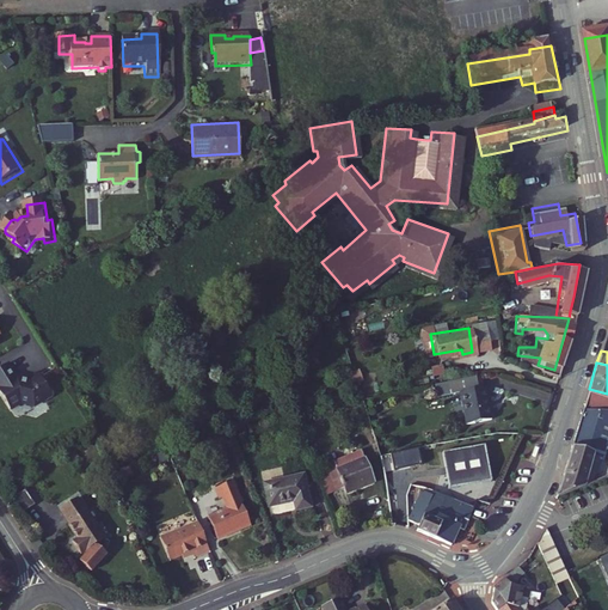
[(12,398),(20,410),(31,403),(45,406),(55,400),(53,398),(63,391),(55,379),(53,382),(48,374),(38,380),(26,378),(26,379),(17,365),(1,374),(11,389),(16,397),(12,398)]
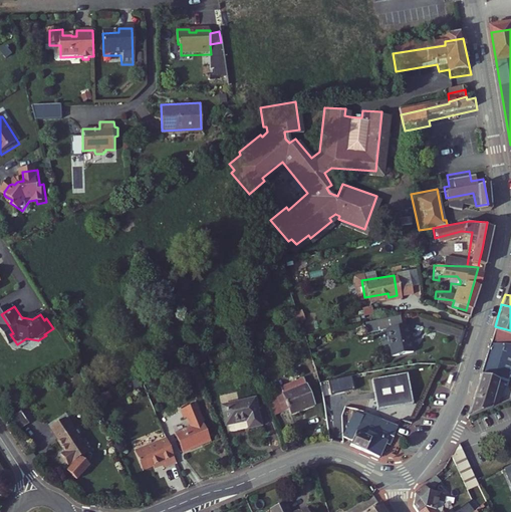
[(297,306),(274,316),(277,323),(299,313),(297,306)]
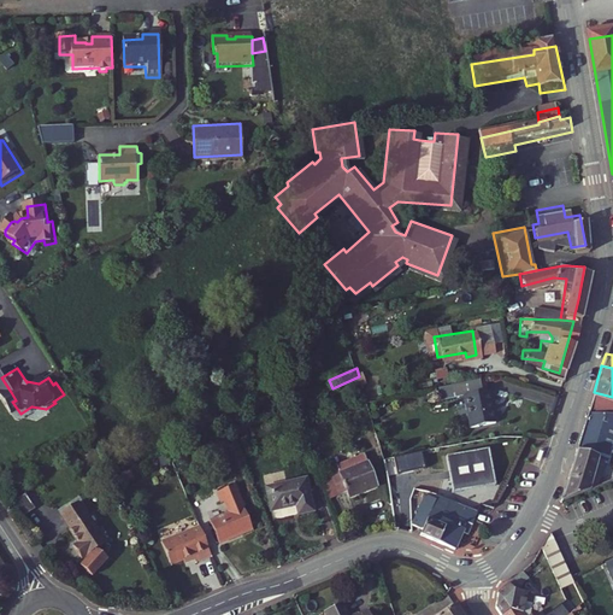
[(496,417),(491,387),(487,387),(484,376),(441,382),(442,396),(467,392),(473,422),(496,417)]
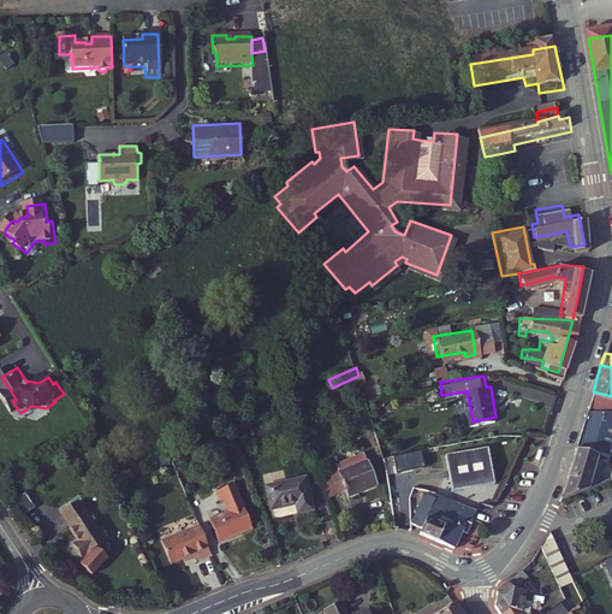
[(610,417),(611,412),(611,396),(593,391),(584,418),(610,417)]
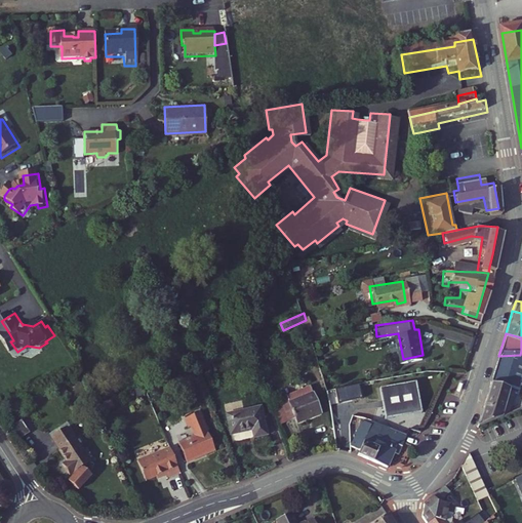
[(516,394),(521,374),(521,359),(497,359),(487,391),(506,396),(508,391),(516,394)]
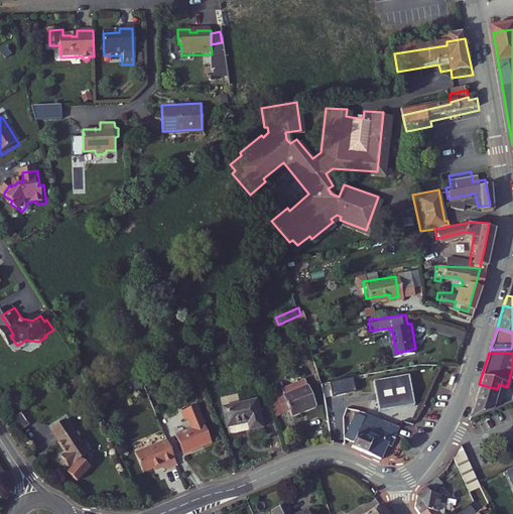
[(411,369),(376,370),(376,383),(380,383),(380,388),(376,388),(376,401),(412,400),(412,387),(408,387),(408,382),(412,382),(411,369)]
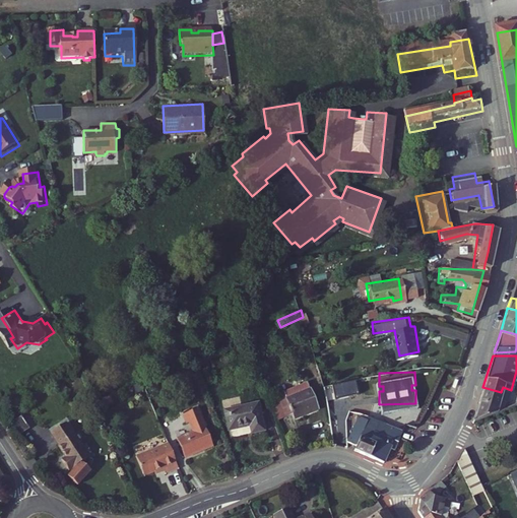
[(347,375),(332,378),(334,390),(349,387),(347,375)]
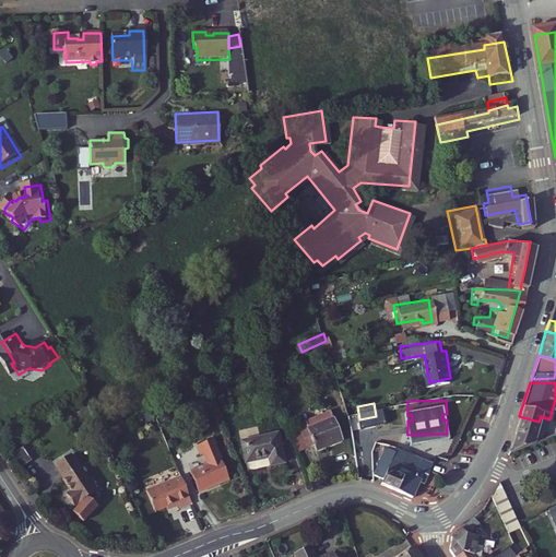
[(347,433),(334,404),(302,418),(303,423),(312,442),(312,445),(319,441),(321,445),(347,433)]
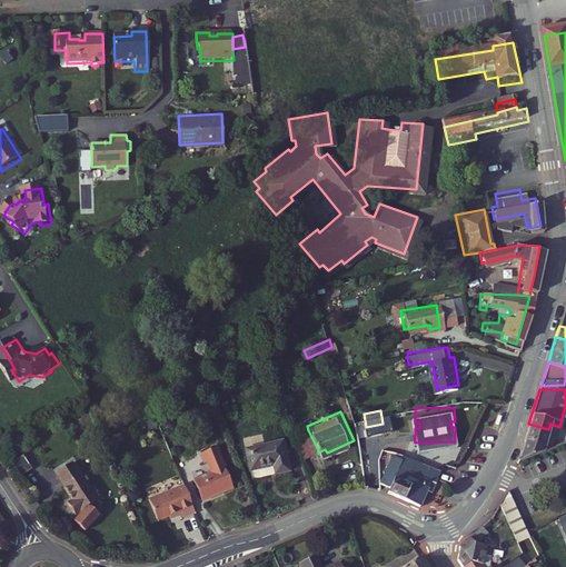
[(544,456),(552,430),(548,429),(528,424),(520,449),(544,456)]
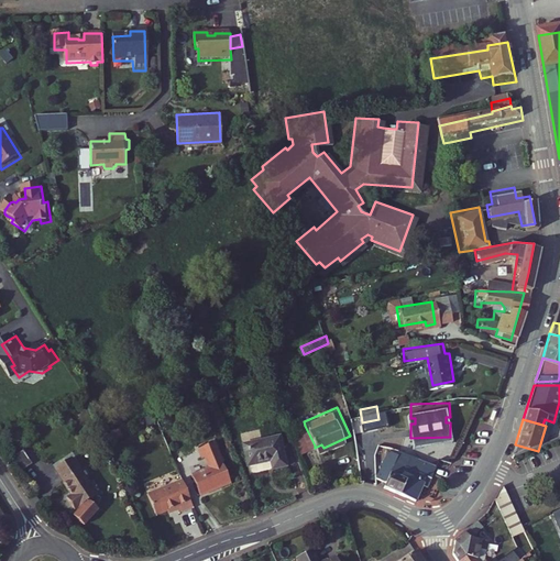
[(305,426),(295,430),(304,450),(315,446),(305,426)]
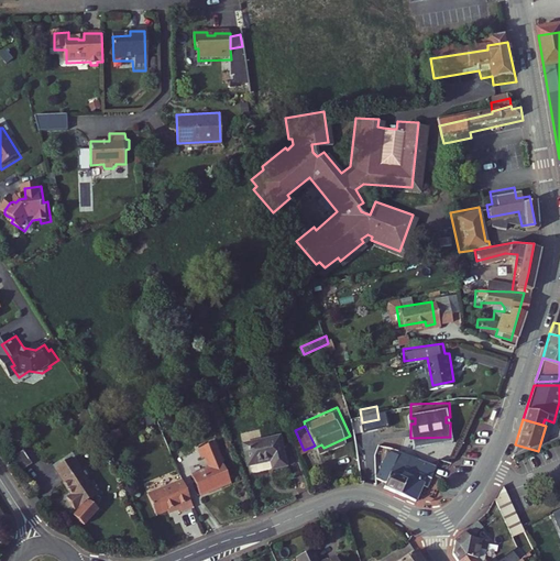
[(292,464),(286,435),(249,441),(252,462),(274,458),(276,466),(292,464)]
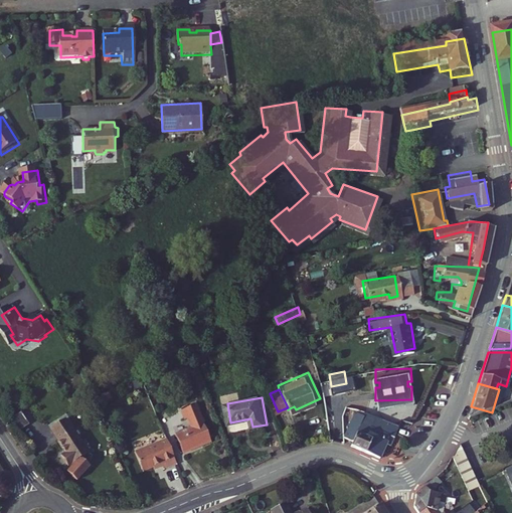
[(465,426),(493,412),(492,412),(471,406),(465,426)]
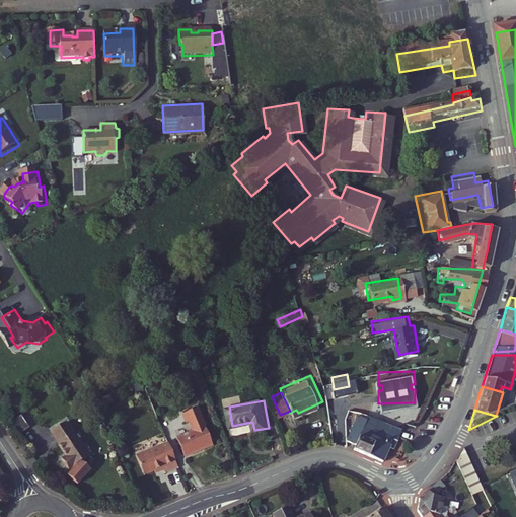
[(224,448),(207,412),(193,419),(202,437),(189,443),(197,461),(224,448)]
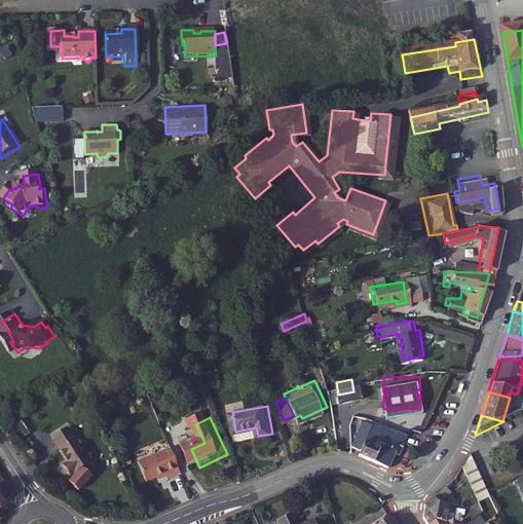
[(374,427),(366,423),(353,449),(364,453),(363,458),(391,472),(399,457),(403,458),(411,438),(375,424),(374,427)]
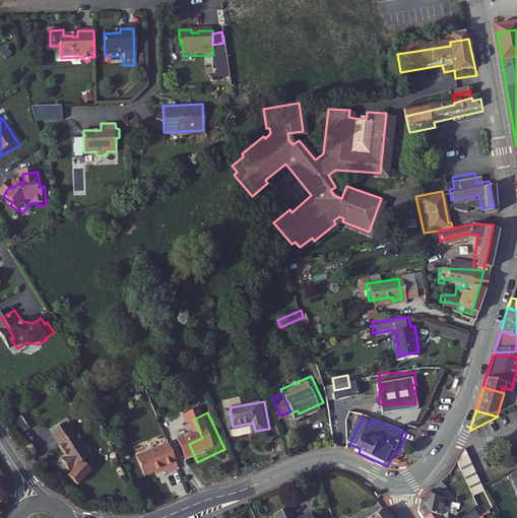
[(99,452),(100,451),(84,431),(82,433),(74,423),(63,431),(70,442),(69,442),(77,453),(74,456),(81,465),(82,464),(84,466),(80,471),(82,473),(85,476),(88,478),(91,478),(100,467),(98,464),(100,461),(102,458),(102,456),(103,453),(99,452)]
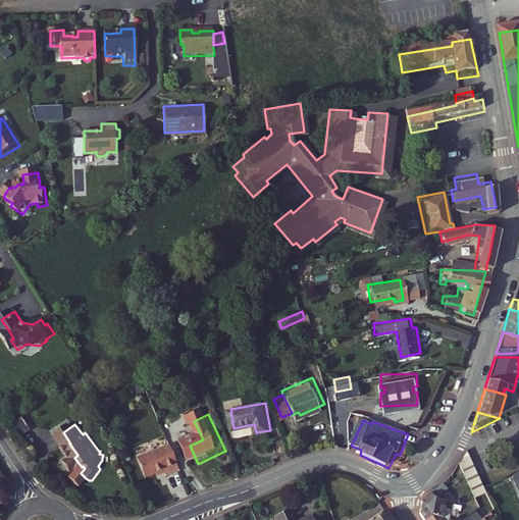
[(179,481),(193,475),(180,450),(152,464),(161,483),(177,476),(179,481)]
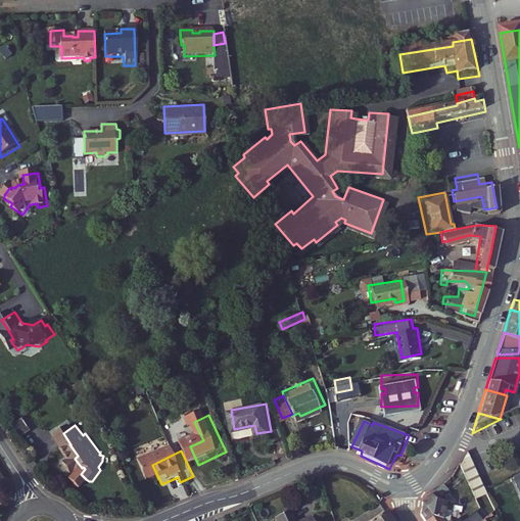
[(483,482),(471,456),(466,462),(492,516),(498,514),(483,482)]
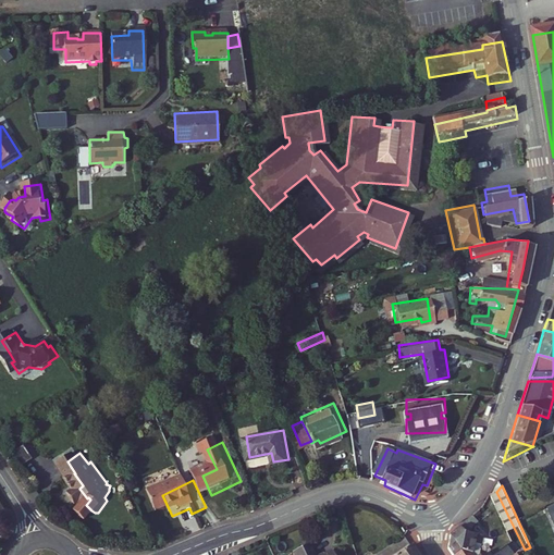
[(525,550),(496,492),(493,497),(516,546),(519,552),(525,550)]
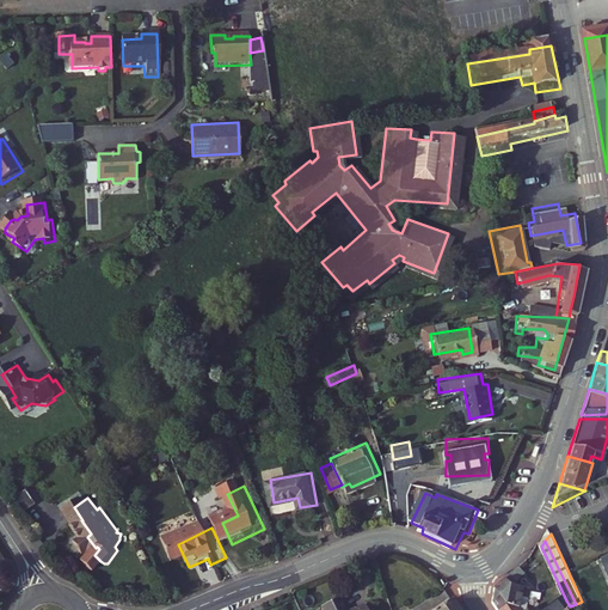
[(521,609),(526,591),(519,591),(515,585),(520,581),(522,585),(527,583),(519,571),(495,591),(493,599),(493,604),(493,607),(496,609),(521,609)]
